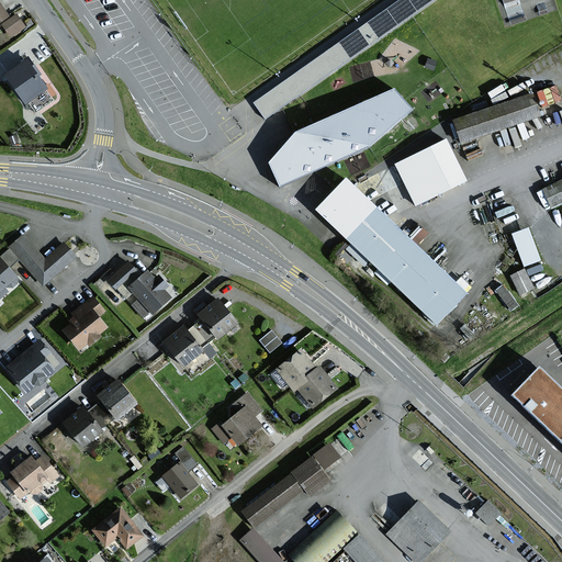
[(431,0),(403,0),(255,103),(265,117),(431,0)]
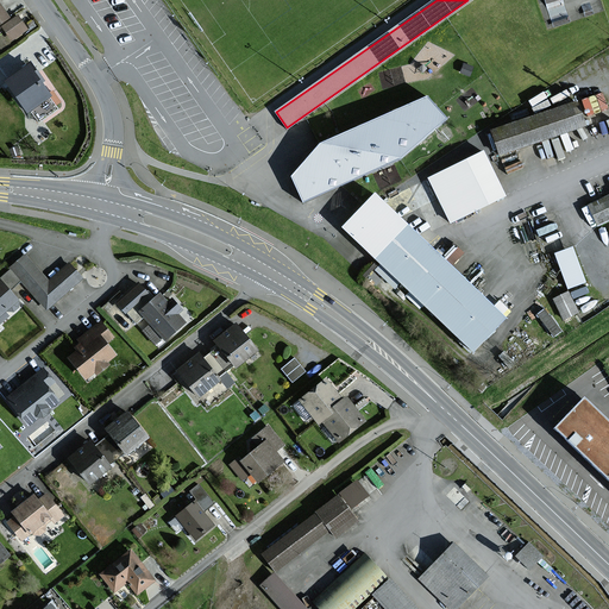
[(26,30),(17,17),(4,26),(12,39),(26,30)]
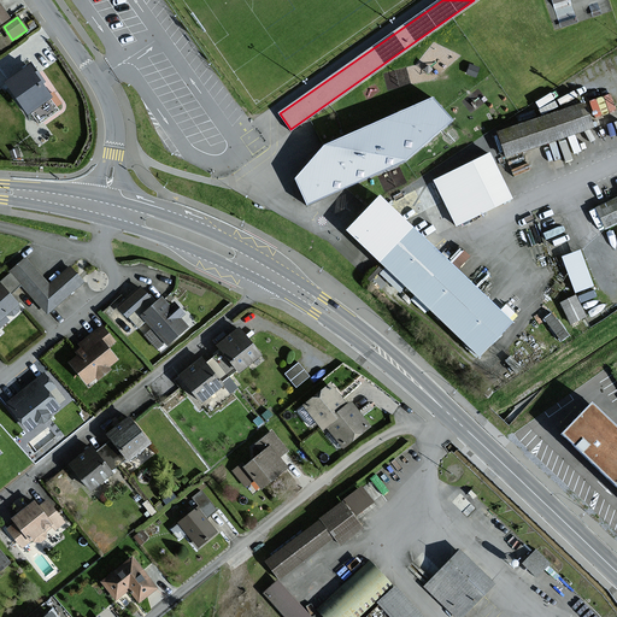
[(47,99),(25,69),(7,81),(29,111),(47,99)]
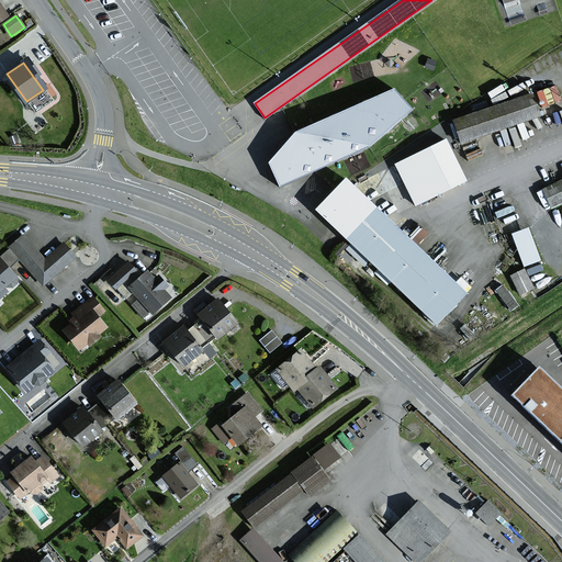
[(269,161),(279,187),(367,149),(409,110),(391,91),(294,134),(269,161)]
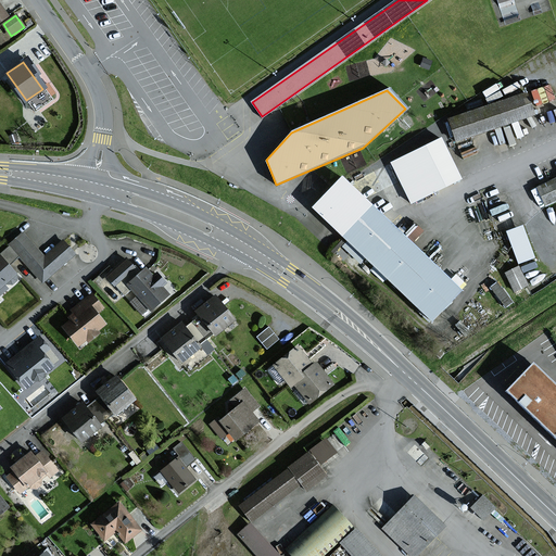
[(526,95),(449,119),(456,141),(532,115),(526,95)]
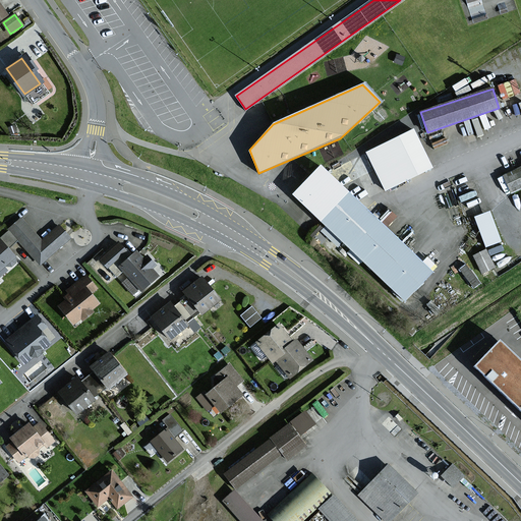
[(411,131),(367,154),(385,189),(428,168),(411,131)]
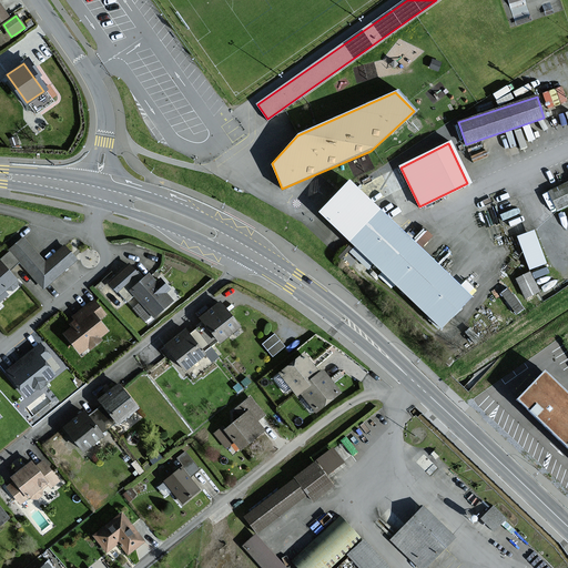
[(567,182),(549,191),(558,209),(567,203),(567,182)]
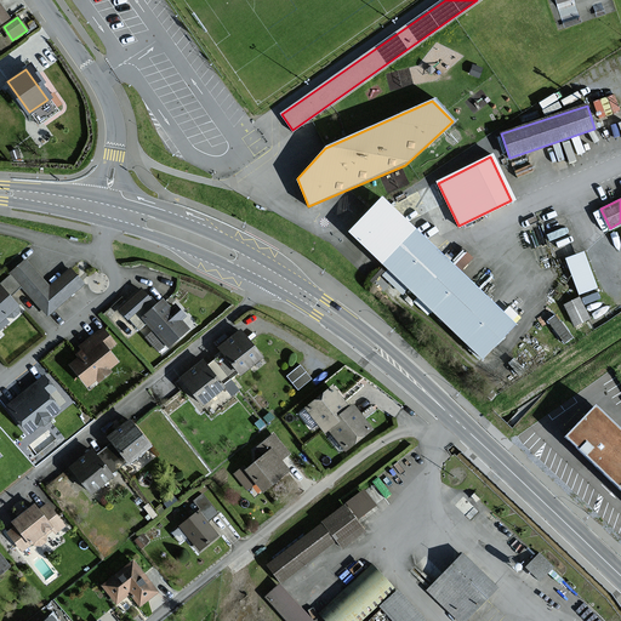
[(380,200),(352,229),(348,233),(479,358),(511,325),(489,306),(462,279),(428,248),(405,226),(380,200)]
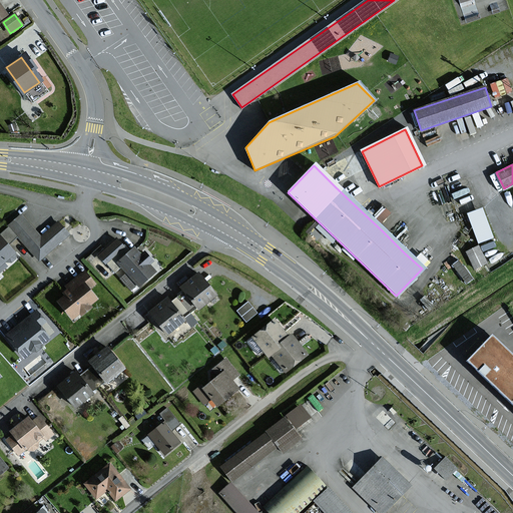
[(481,209),(468,214),(478,242),(491,237),(481,209)]
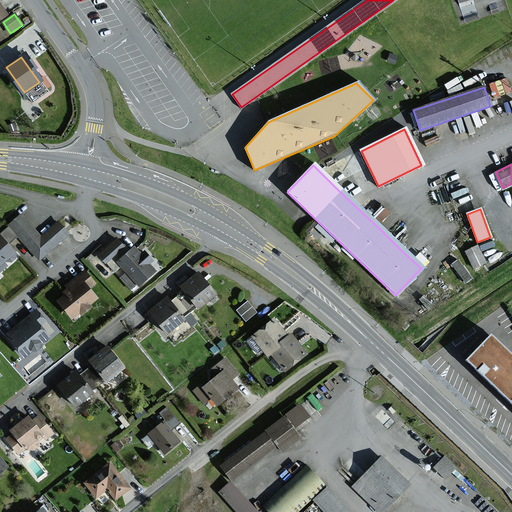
[(40,259),(68,234),(57,222),(40,237),(21,215),(9,225),(40,259)]
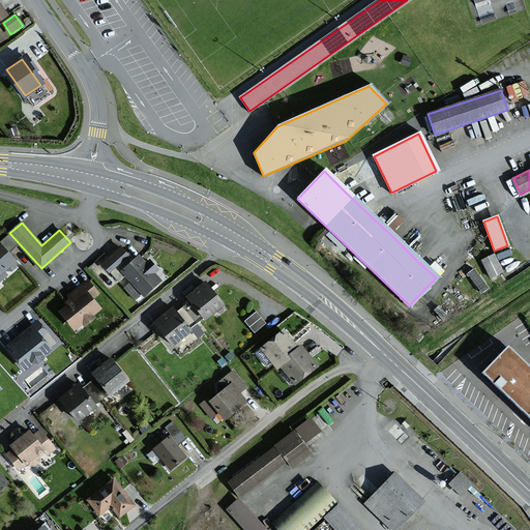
[(15,262),(0,245),(0,274),(7,268),(9,271),(16,266),(12,263),(15,262)]
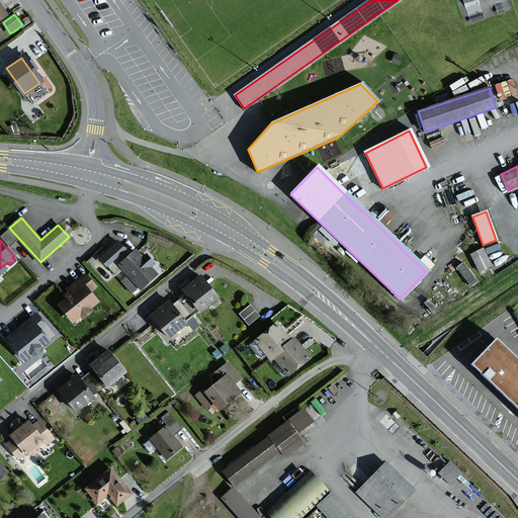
[(150,267),(153,264),(146,256),(142,259),(135,251),(130,255),(124,249),(123,250),(117,242),(98,257),(105,266),(107,265),(115,274),(121,269),(139,289),(156,275),(150,267)]
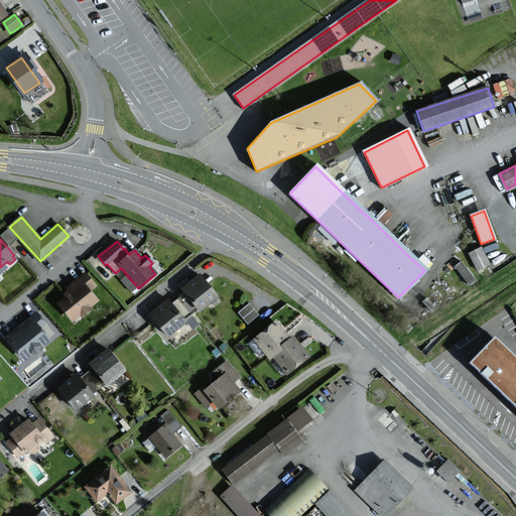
[(481,248),(469,254),(477,270),(489,264),(481,248)]
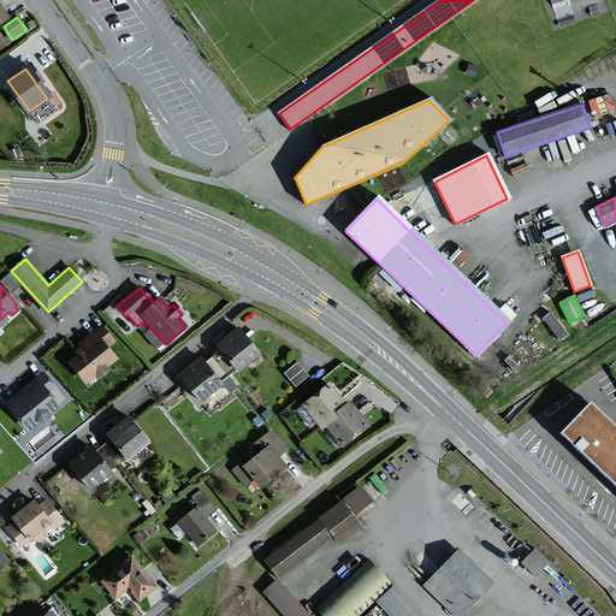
[(113,342),(101,326),(78,344),(82,348),(76,353),(78,356),(70,363),(87,384),(95,377),(96,379),(108,369),(106,366),(114,359),(106,348),(113,342)]
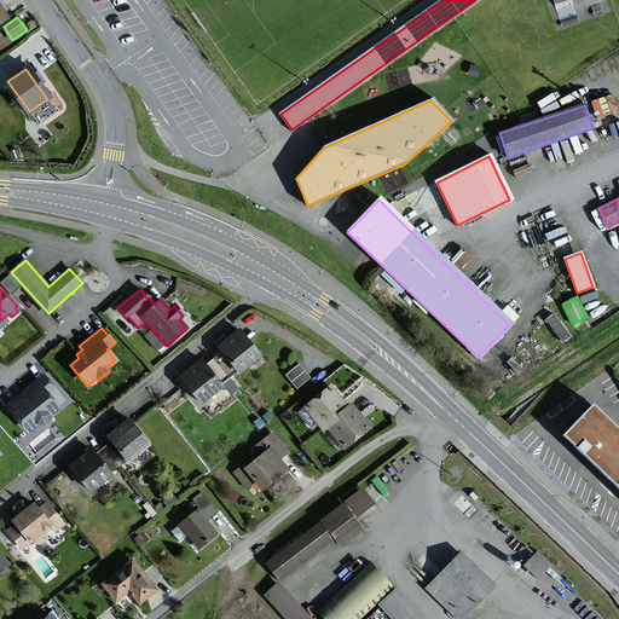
[(218,348),(223,354),(215,359),(229,376),(235,370),(237,374),(259,357),(238,333),(218,348)]
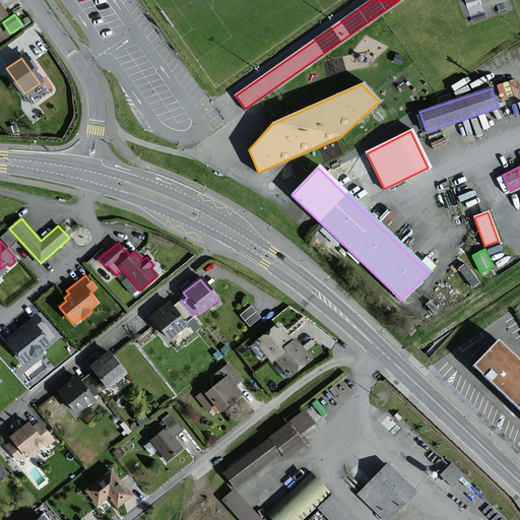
[(183,323),(192,316),(181,302),(174,308),(170,303),(151,318),(169,339),(186,326),(183,323)]
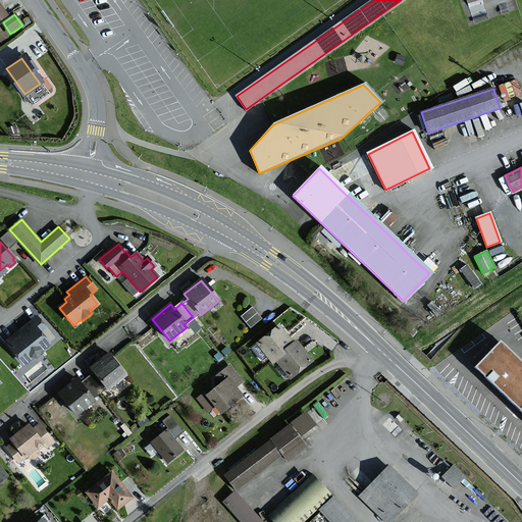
[(260,319),(252,309),(242,317),(251,327),(260,319)]
